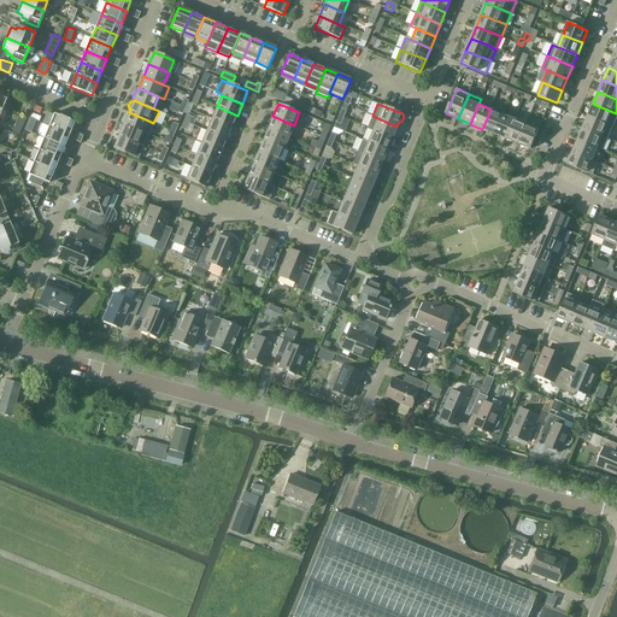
[(482,129),(494,134),(503,115),(505,109),(492,104),(489,109),(491,110),(482,129)]
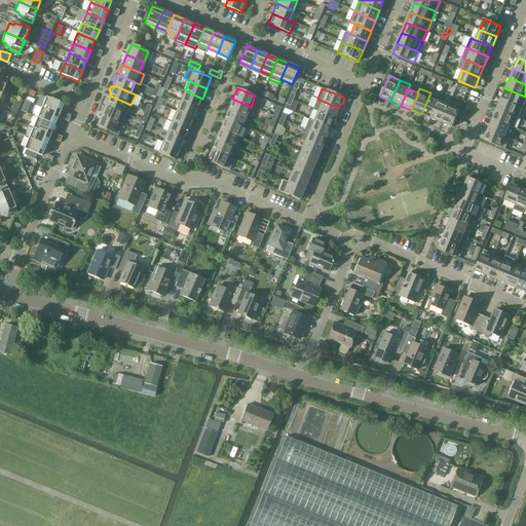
[(523,108),(525,99),(525,97),(505,88),(501,99),(523,108)]
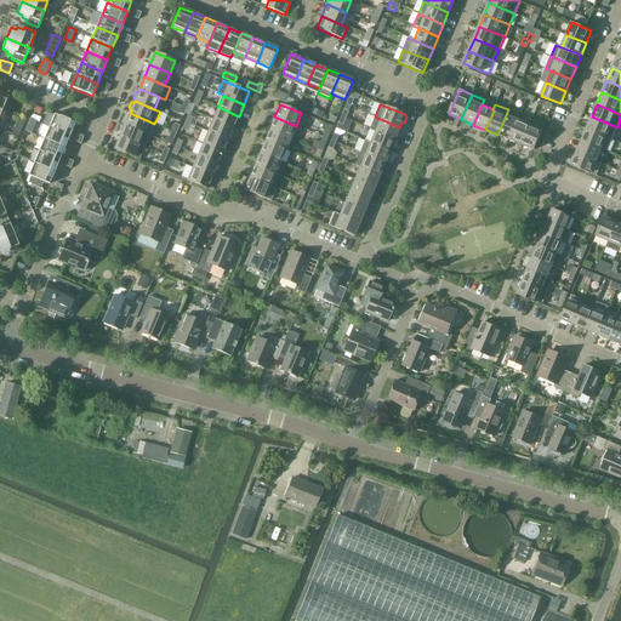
[(218,107),(212,119),(233,129),(239,117),(218,107)]
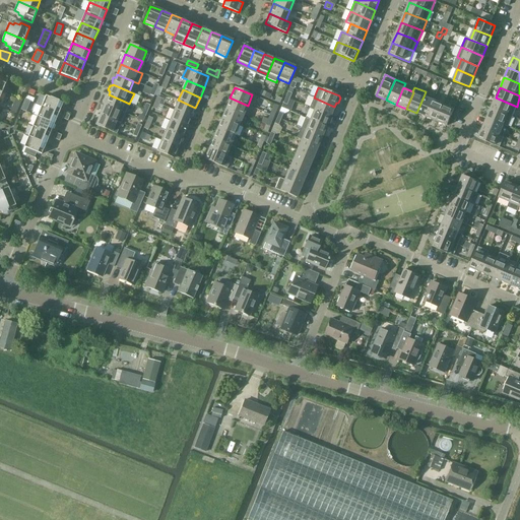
[(121,112),(125,102),(109,94),(104,105),(121,112)]
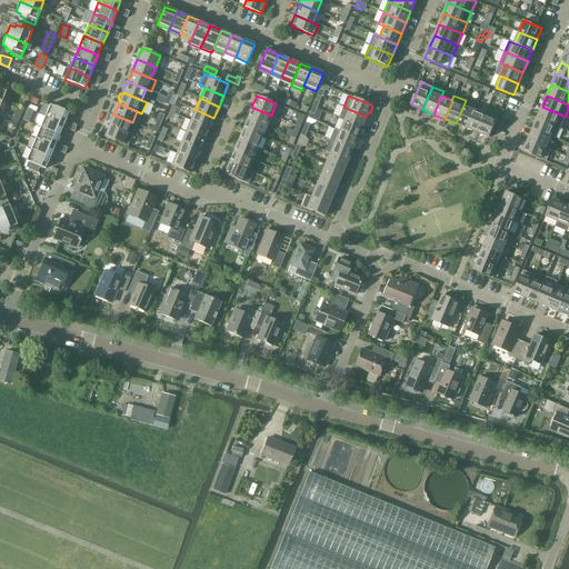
[(50,105),(45,116),(63,125),(69,112),(50,105)]
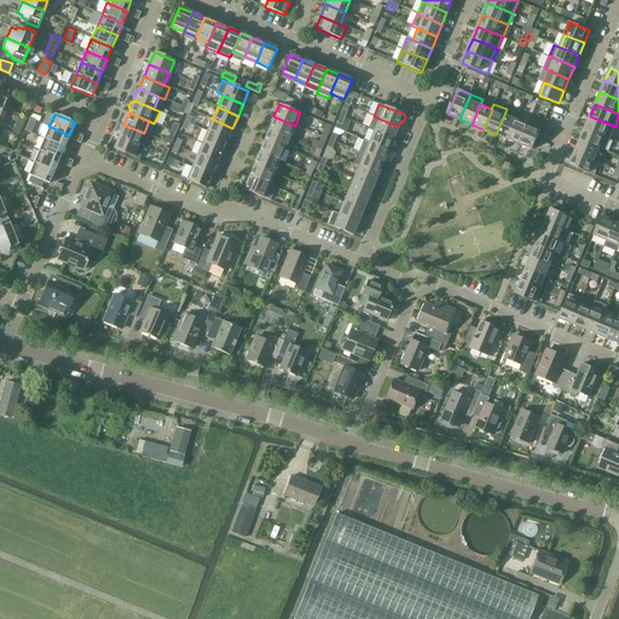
[(516,120),(504,115),(496,134),(508,139),(516,120)]
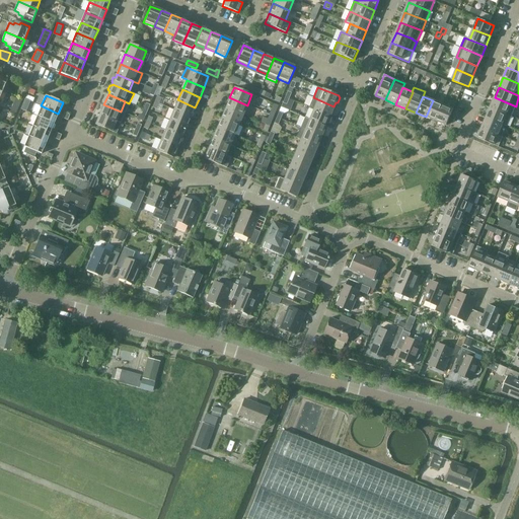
[(229,97),(225,107),(242,116),(247,105),(229,97)]
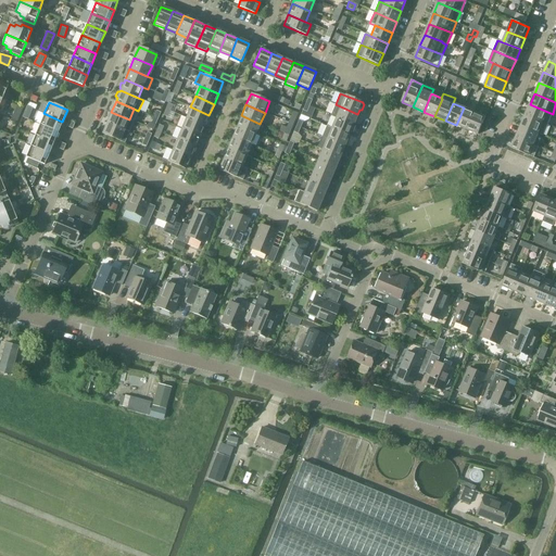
[(305,104),(303,111),(301,115),(308,118),(310,116),(307,112),(310,106),(305,104)]
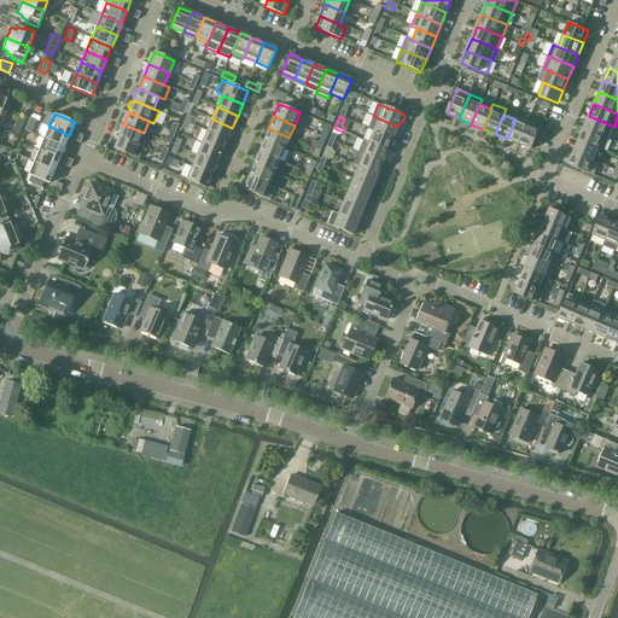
[(367,128),(373,130),(392,139),(397,127),(373,116),(367,128)]
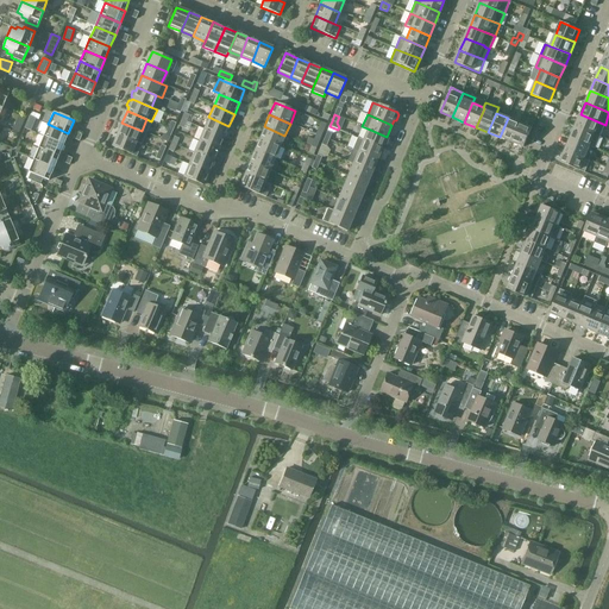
[(581,114),(576,126),(600,137),(606,125),(581,114)]
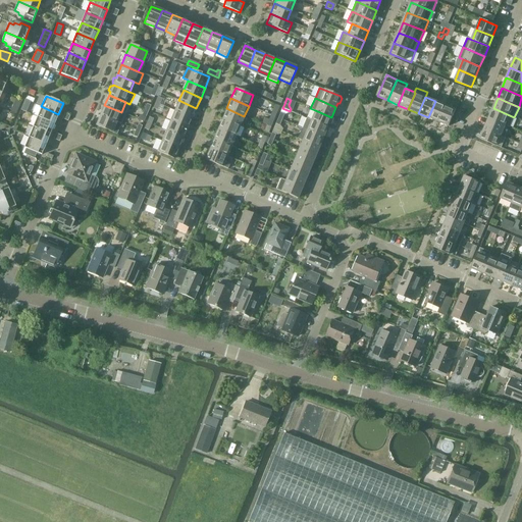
[(178,100),(174,110),(192,118),(196,108),(178,100)]
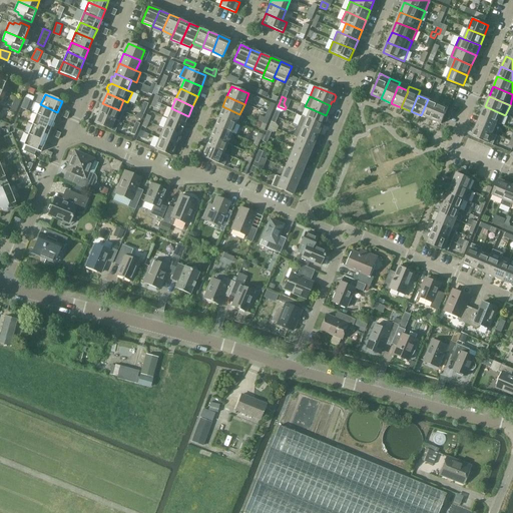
[(428,99),(421,115),(431,119),(438,103),(428,99)]
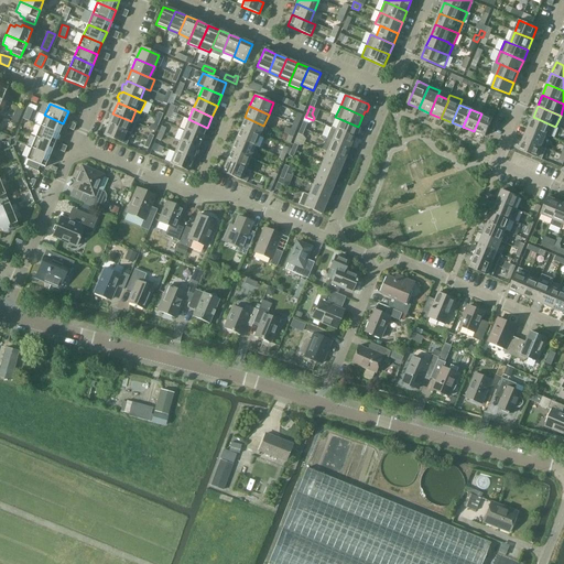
[(108,125),(131,134),(136,123),(131,121),(112,114),(108,125)]
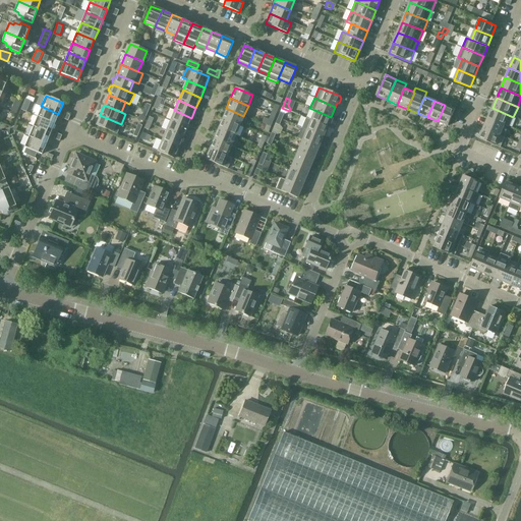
[(445,105),(438,121),(448,126),(455,109),(445,105)]
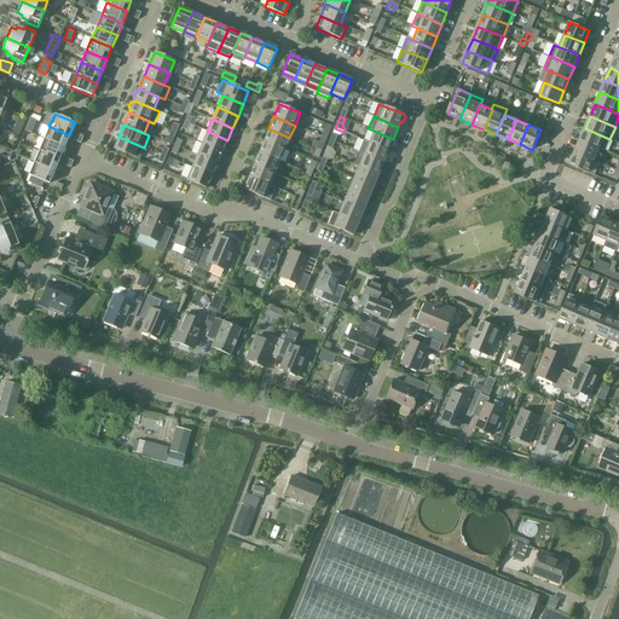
[(48,126),(44,138),(64,148),(69,136),(48,126)]
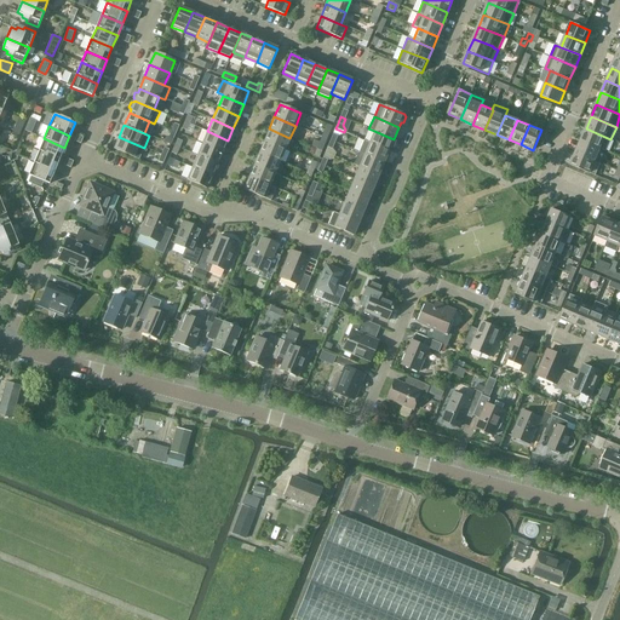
[(269,128),(264,141),(285,150),(290,138),(269,128)]
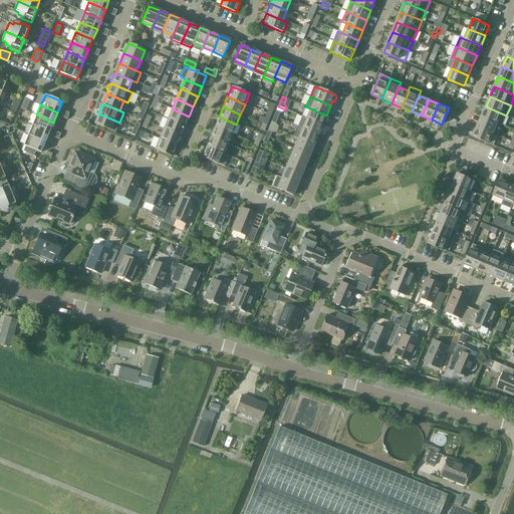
[(278,106),(274,116),(278,118),(280,112),(285,110),(285,109),(278,106)]
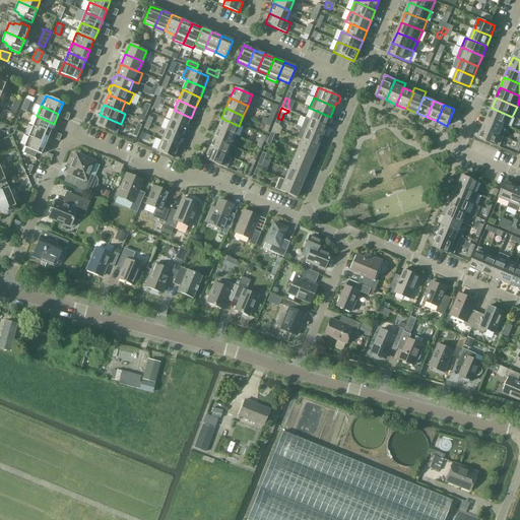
[(492,108),(486,118),(504,125),(508,127),(512,117),(492,108)]
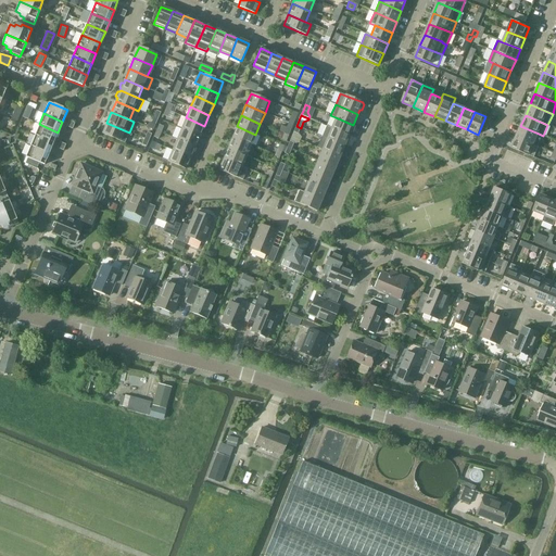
[(186,117),(181,128),(200,136),(204,126),(186,117)]
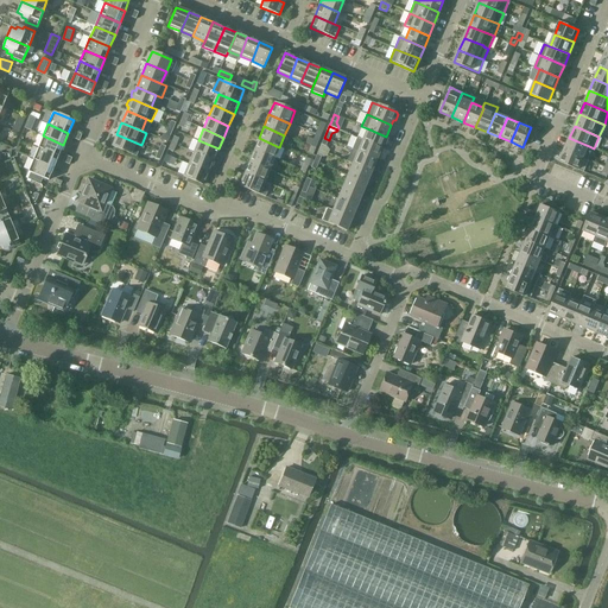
[(388,138),(386,137),(367,128),(362,140),(381,149),(382,144),(386,144),(388,138)]
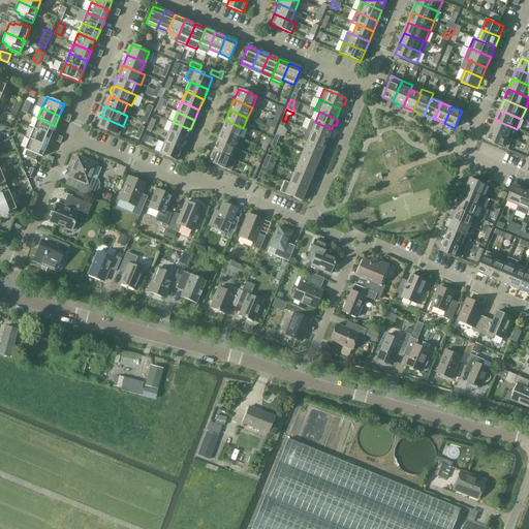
[(123,126),(101,117),(97,127),(119,136),(123,126)]
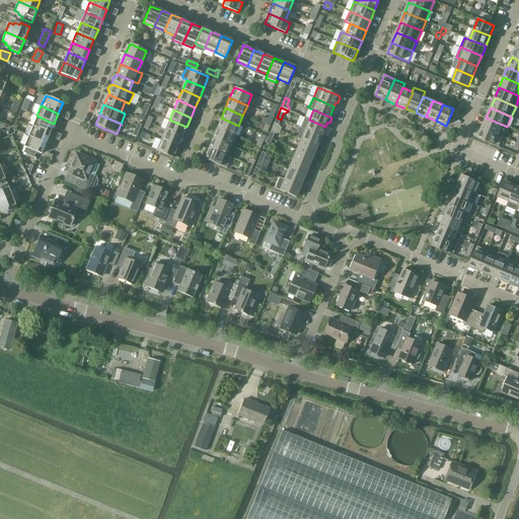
[(36,116),(32,126),(50,134),(54,124),(36,116)]
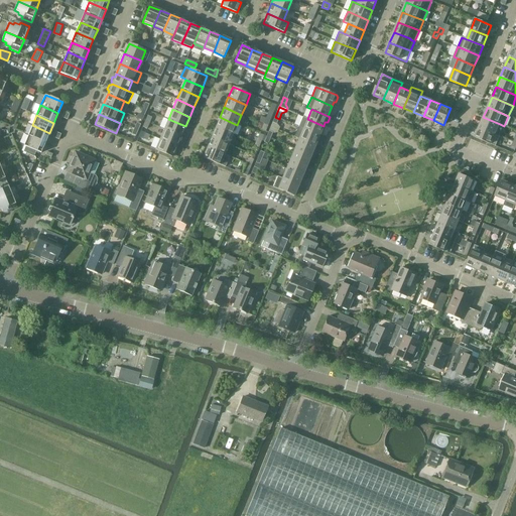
[(220,117),(216,127),(233,135),(237,125),(220,117)]
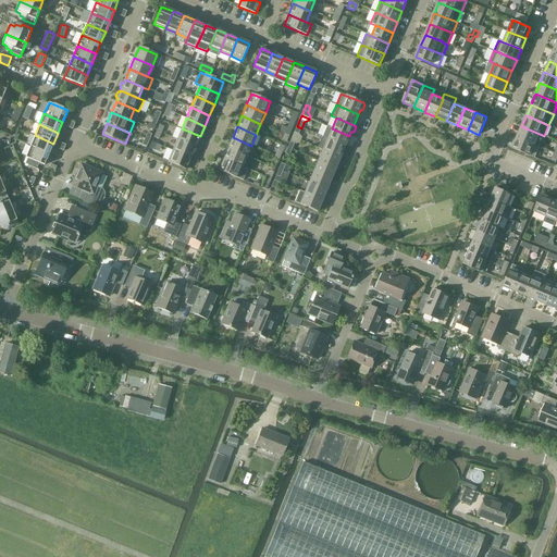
[(297,126),(294,133),(293,137),(300,140),(301,137),(298,134),(301,128),(297,126)]
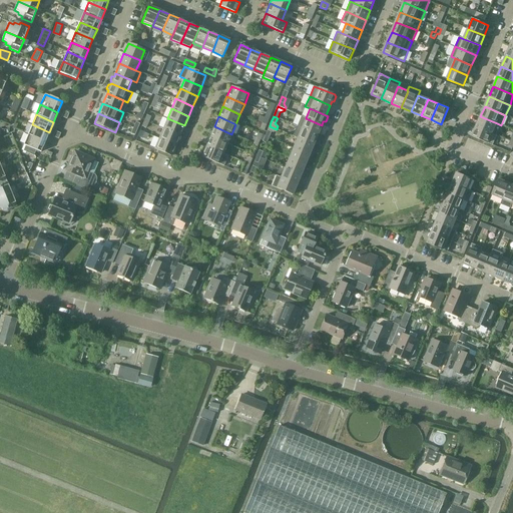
[(302,128),(318,135),(318,134),(320,134),(322,129),(321,128),(322,125),(306,118),(301,116),(297,126),(302,128)]
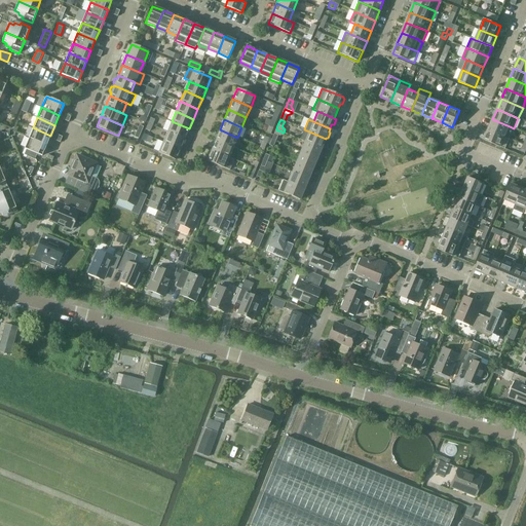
[(492,119),(488,129),(504,137),(510,126),(492,119)]
